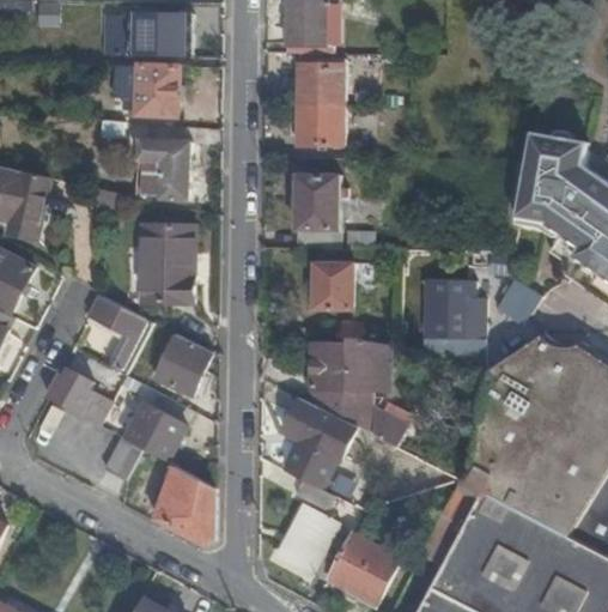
[(289,0),(287,53),(340,53),(340,19),(328,19),(328,0),(289,0)]
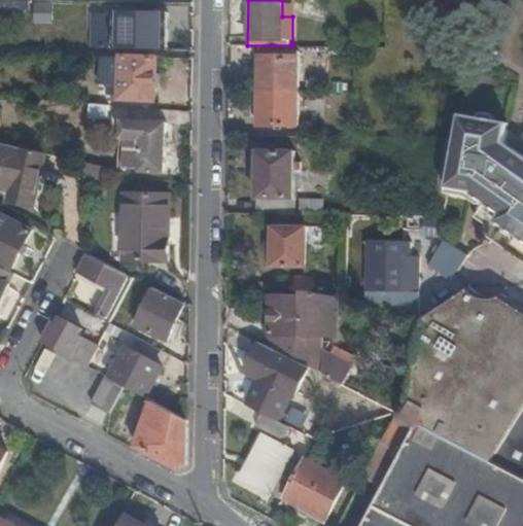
[(113,12),(112,48),(164,49),(165,13),(113,12)]
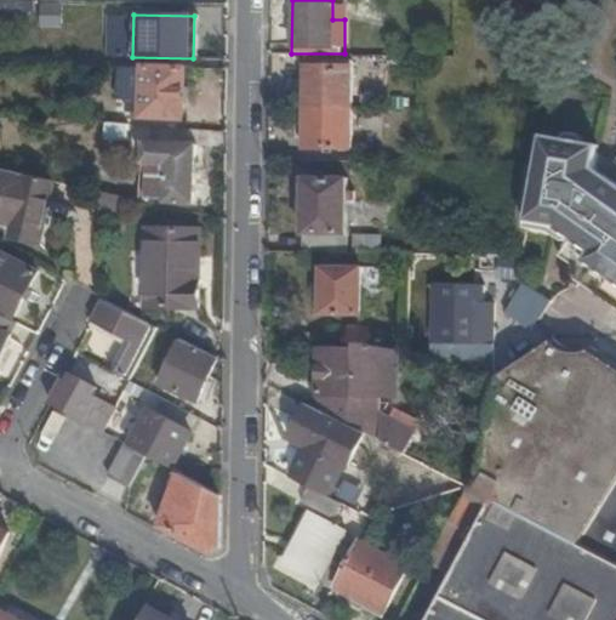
[(518,44),(524,34),(511,26),(506,34),(518,44)]
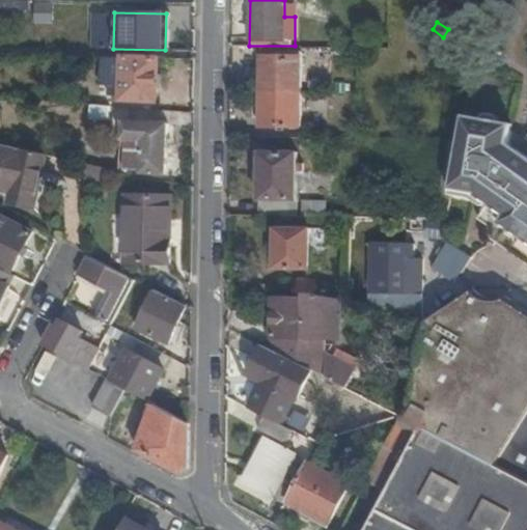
[(156,57),(120,56),(118,99),(153,100),(156,57)]
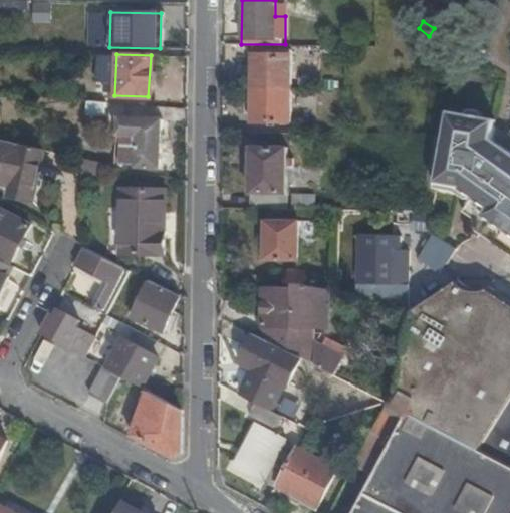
[(250,87),(289,88),(290,55),(251,54),(250,87)]
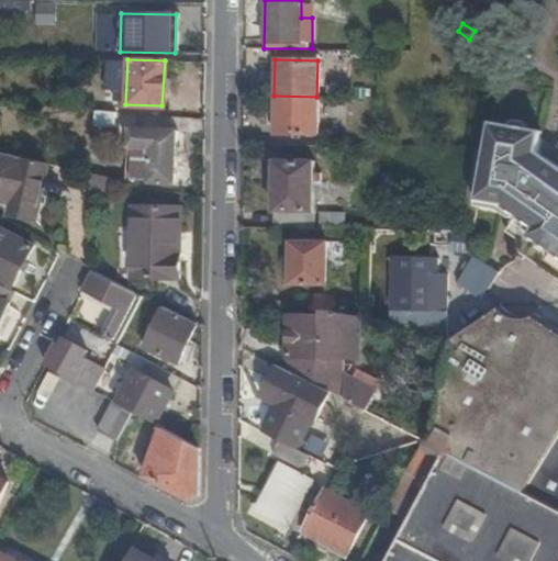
[(316,132),(316,97),(274,96),(272,132),(316,132)]
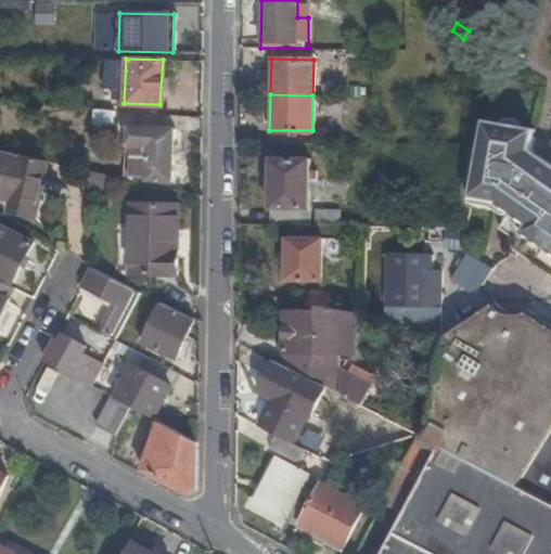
[(510,245),(550,277),(550,139),(537,158),(540,160),(539,163),(533,171),(526,166),(528,155),(533,136),(521,133),(522,128),(499,124),(498,129),(483,127),(479,144),(477,156),(473,179),(470,196),(499,202),(503,195),(511,200),(507,206),(504,210),(508,211),(497,227),(508,233),(510,245)]
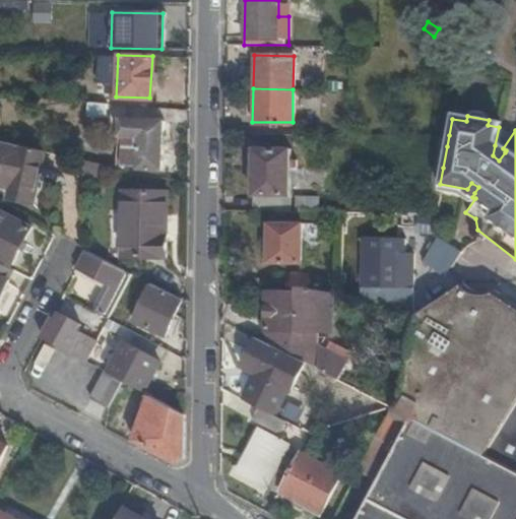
[(118,120),(117,135),(123,135),(122,158),(122,164),(137,165),(137,168),(159,169),(162,121),(139,121),(118,120)]
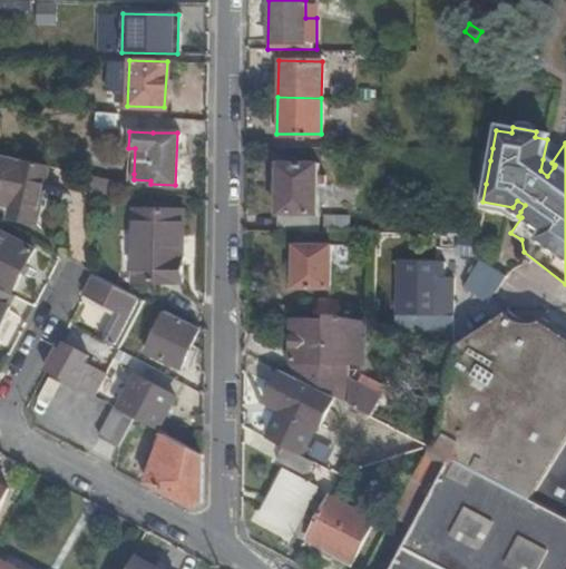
[(477,158),(490,160),(493,148),(479,148),(477,158)]
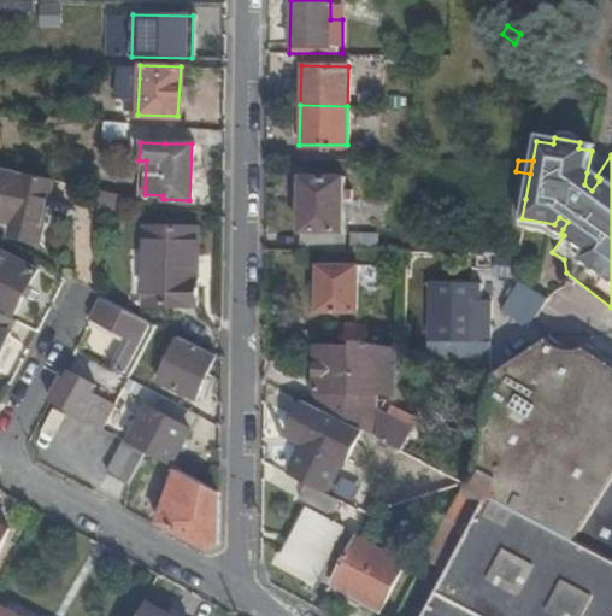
[(49,180),(0,168),(0,217),(16,221),(15,232),(41,236),(49,180)]
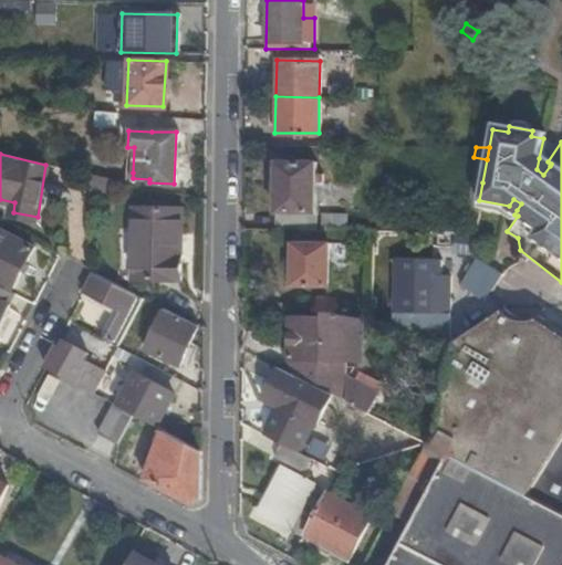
[(550,166),(539,158),(537,169),(543,175),(550,166)]
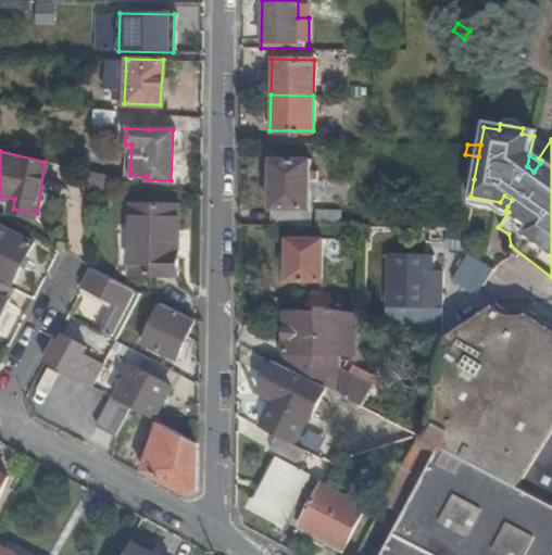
[(271,159),(270,209),(309,209),(310,179),(316,179),(316,169),(310,169),(310,159),(271,159)]
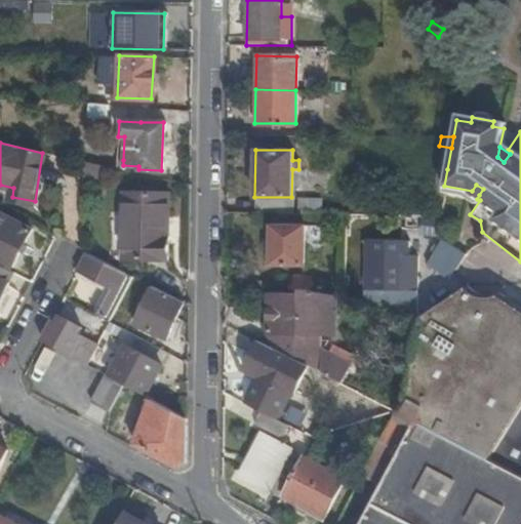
[(68,172),(81,175),(82,161),(71,159),(68,172)]
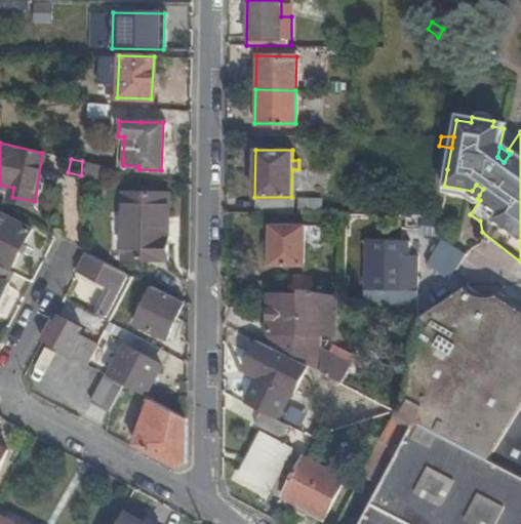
[(82,161),(81,175),(98,179),(102,166),(82,161)]
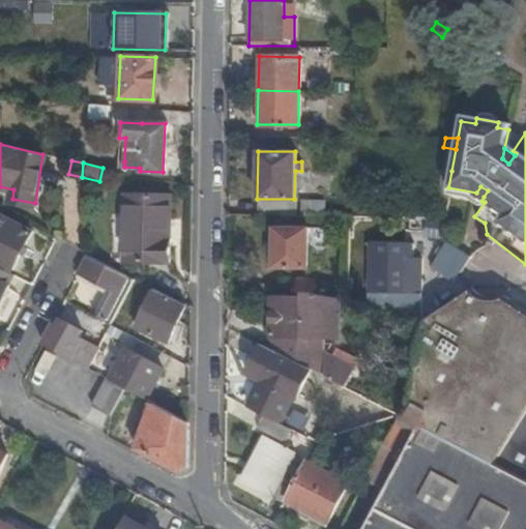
[(437,184),(448,187),(451,171),(440,168),(437,184)]
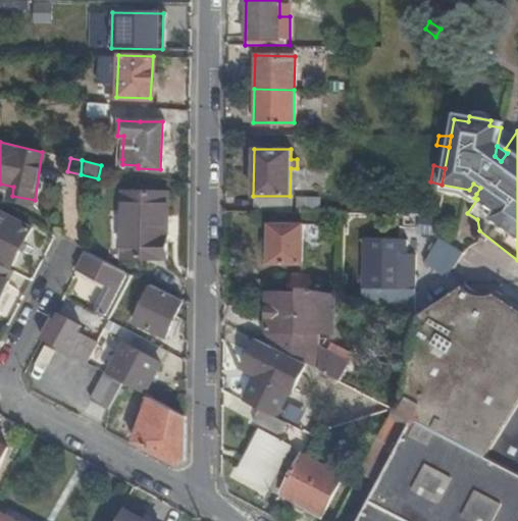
[(473,184),(469,190),(476,194),(480,188),(473,184)]
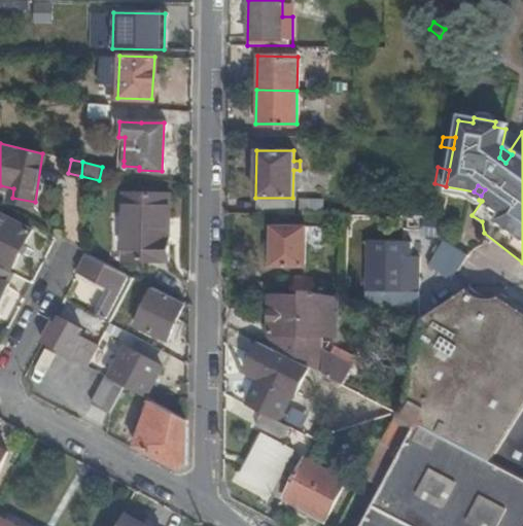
[(121,217),(119,217),(118,235),(159,236),(161,188),(138,187),(138,189),(123,188),(121,217)]
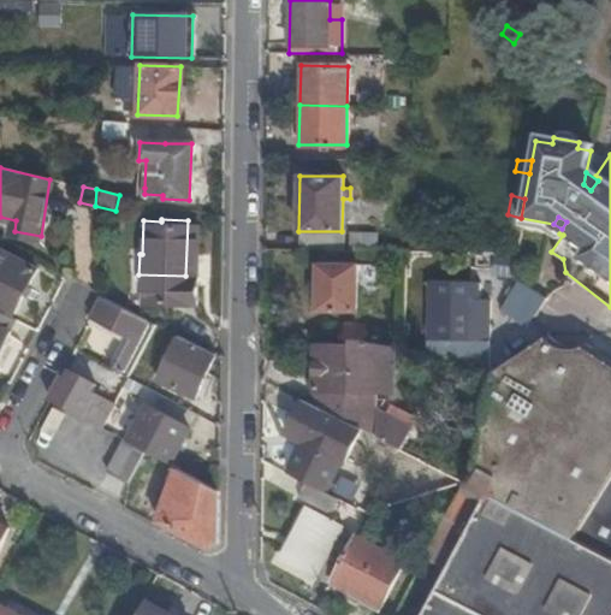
[(298,231),(297,249),(342,250),(342,231),(298,231)]
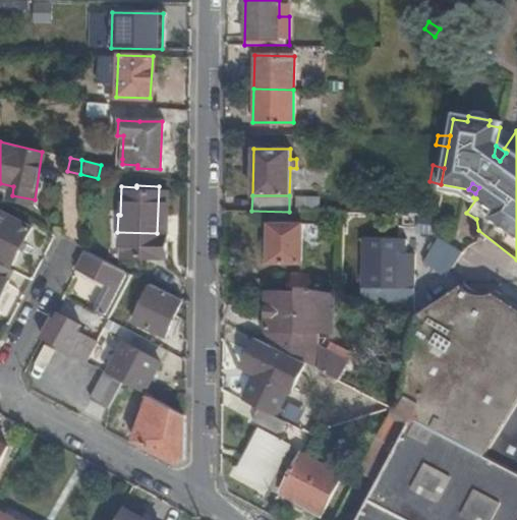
[(289,212),(317,212),(318,199),(295,199),(295,205),(289,205),(289,212)]
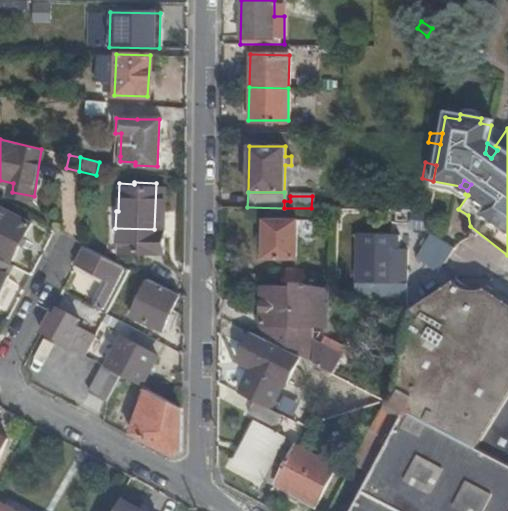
[(0,252),(10,258),(29,223),(0,207),(0,252)]
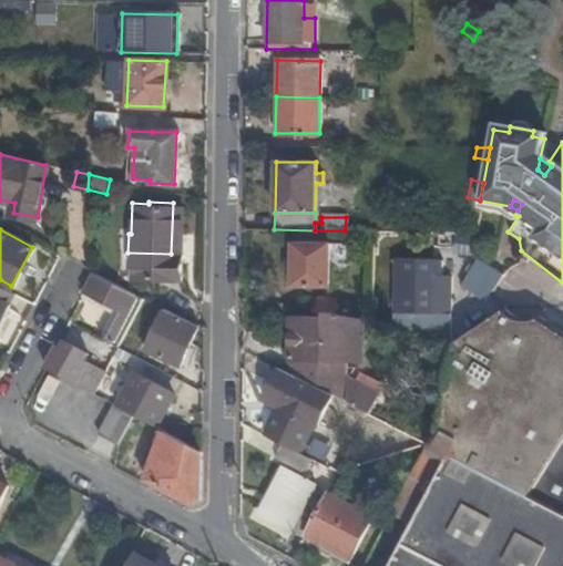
[(329,244),(292,244),(292,286),(329,287),(329,244)]
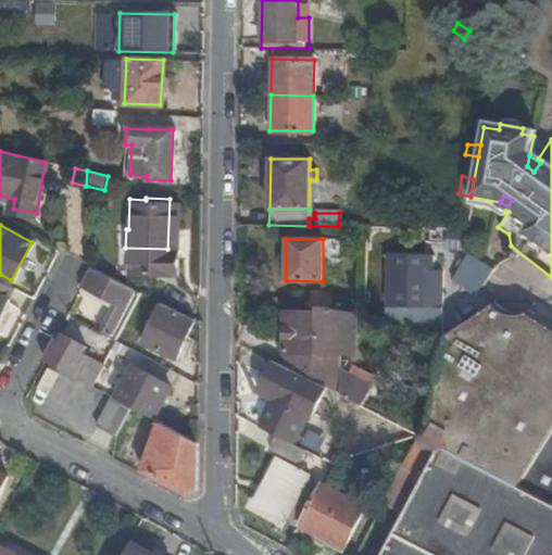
[(427,307),(428,290),(428,268),(428,253),(383,253),(381,306),(427,307)]
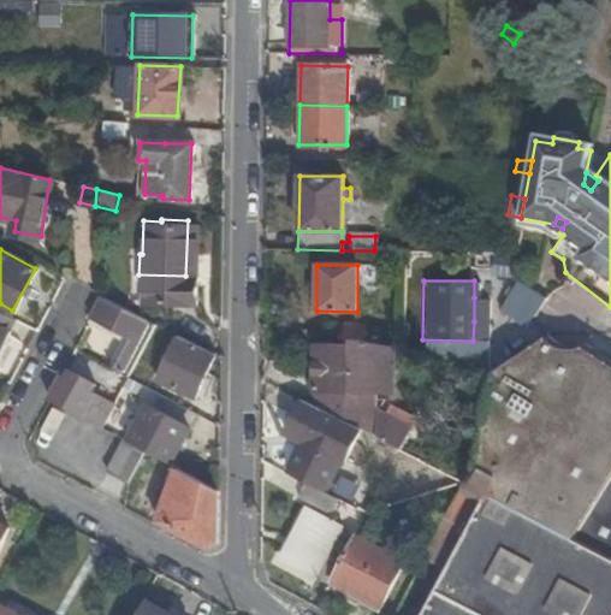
[(533,317),(544,300),(516,281),(505,300),(533,317)]
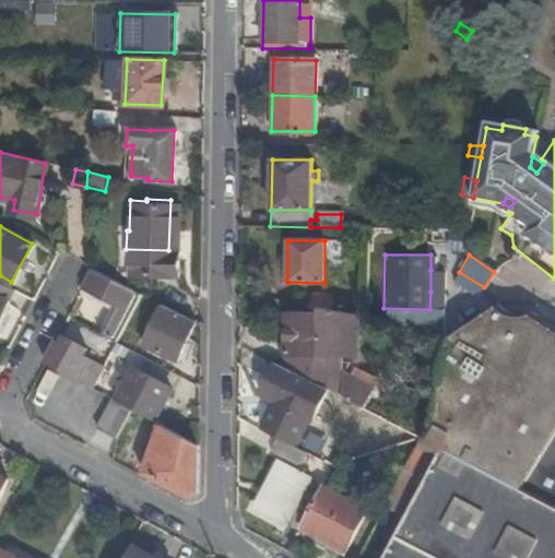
[(140,293),(92,269),(82,287),(116,305),(101,333),(115,341),(140,293)]
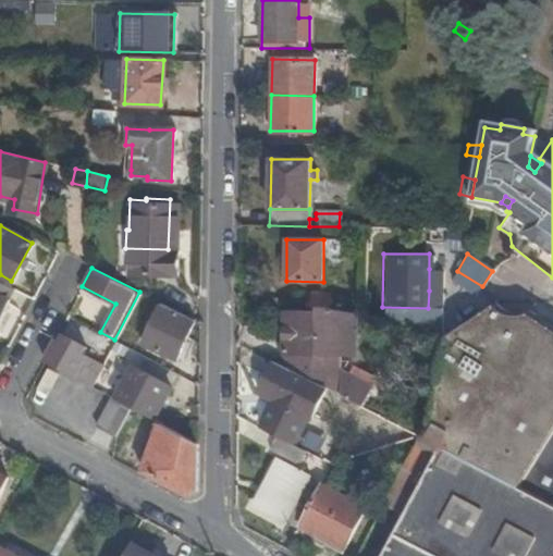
[(429,269),(429,291),(439,291),(439,269),(429,269)]
